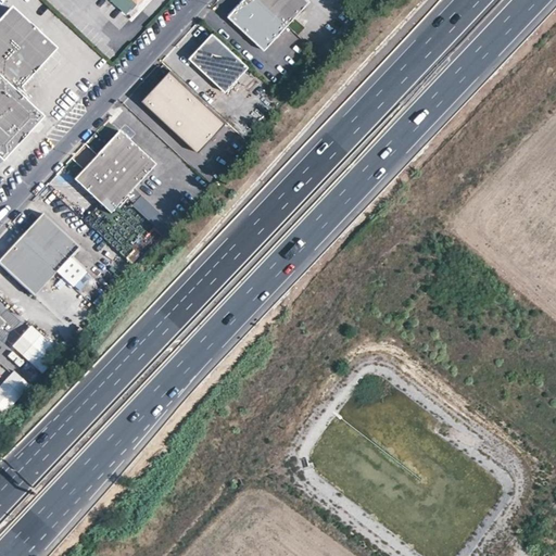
[(118,0),(130,10),(139,0),(118,0)]
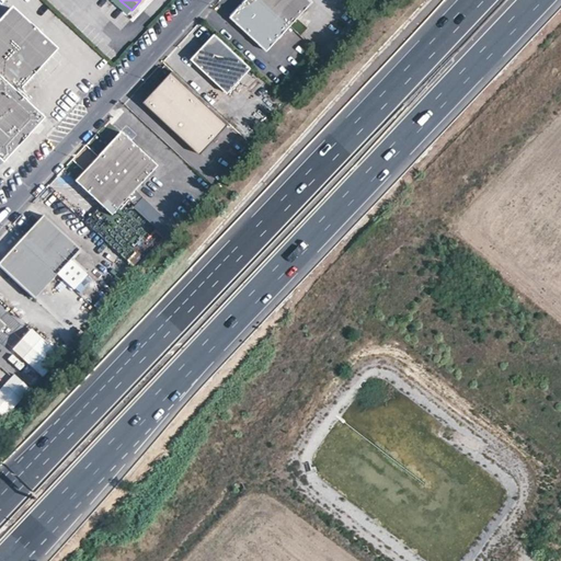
[(292,27),(261,0),(247,0),(230,19),(267,54),(292,27)]
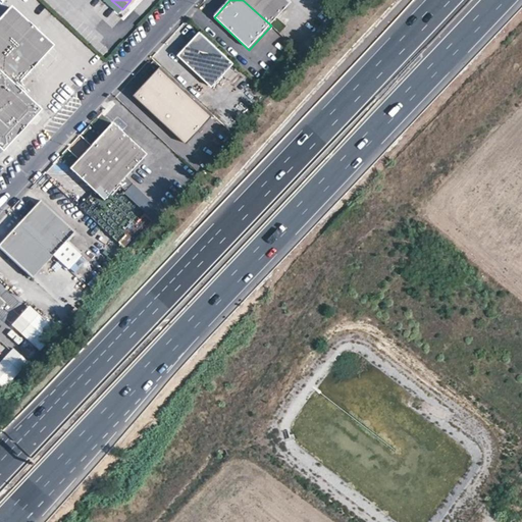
[(293,4),(288,0),(243,0),(271,25),(293,4)]
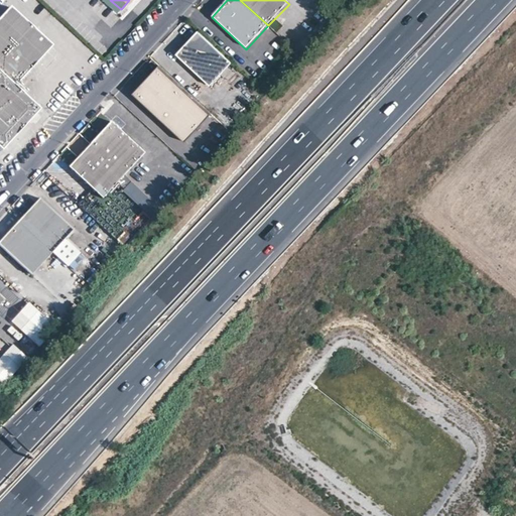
[(38,111),(13,89),(51,46),(9,8),(0,18),(0,151),(1,153),(38,111)]
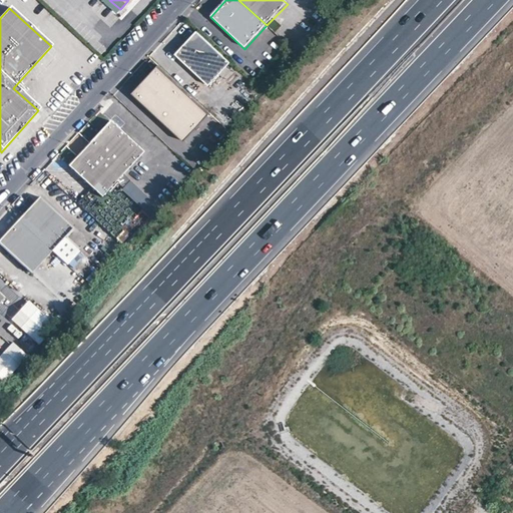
[(177,55),(211,84),(231,62),(198,32),(177,55)]
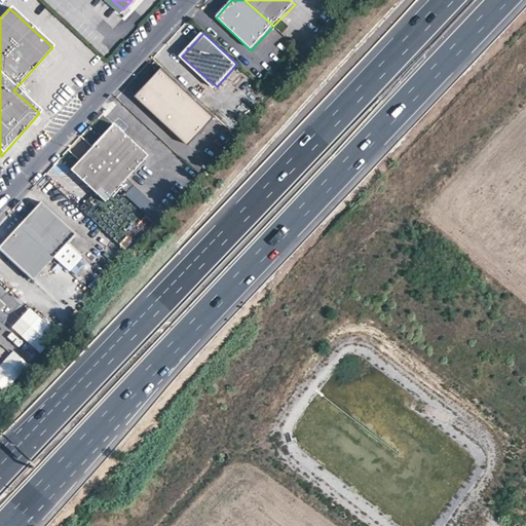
[(95,46),(105,55),(115,43),(105,35),(95,46)]
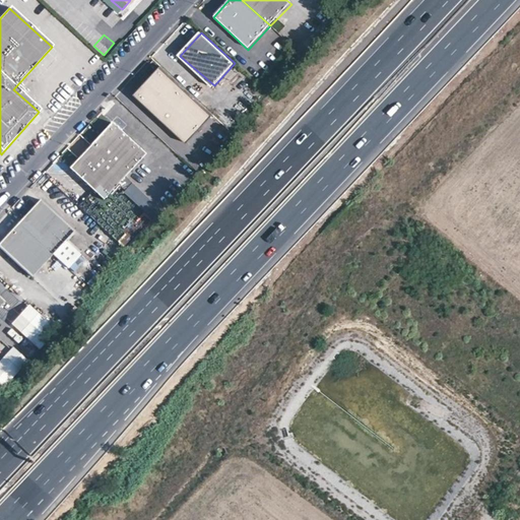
[(213,114),(161,67),(136,94),(188,142),(213,114)]
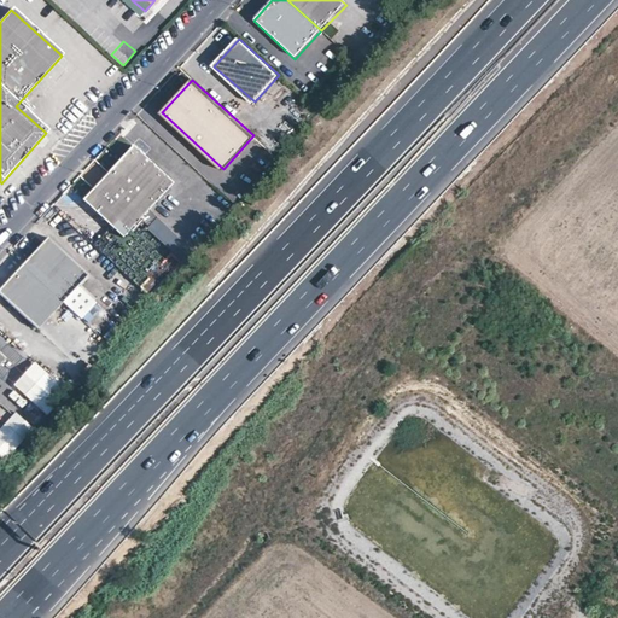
[(173,184),(132,145),(108,173),(149,210),(173,184)]
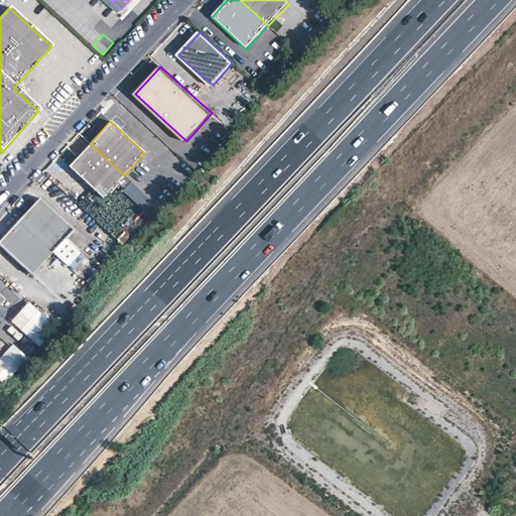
[(124,175),(90,144),(68,167),(104,198),(124,175)]
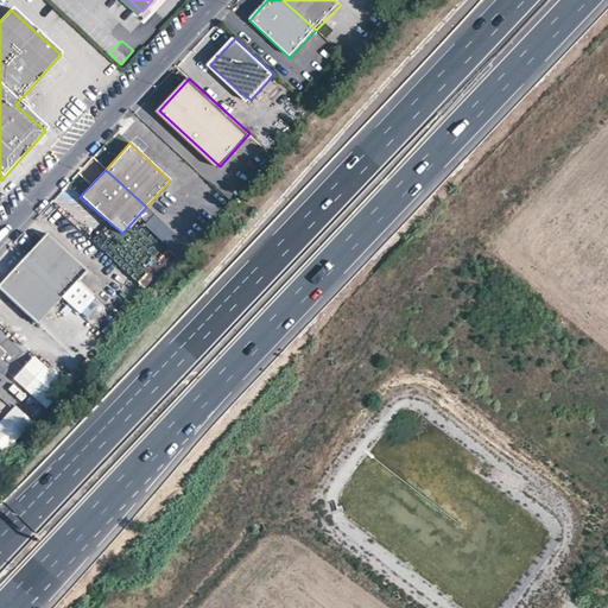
[(156,215),(149,222),(169,244),(176,236),(156,215)]
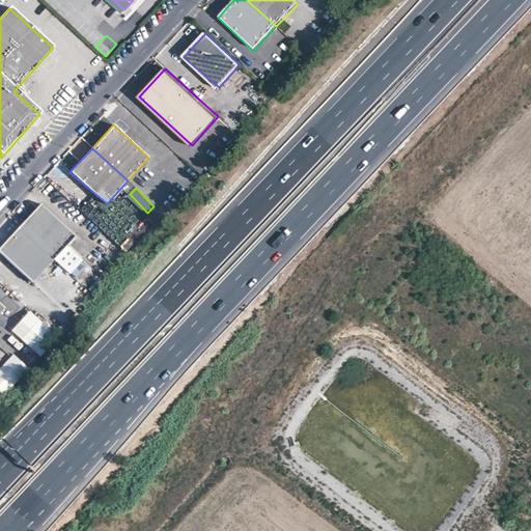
[(20,228),(55,260),(76,236),(42,204),(20,228)]
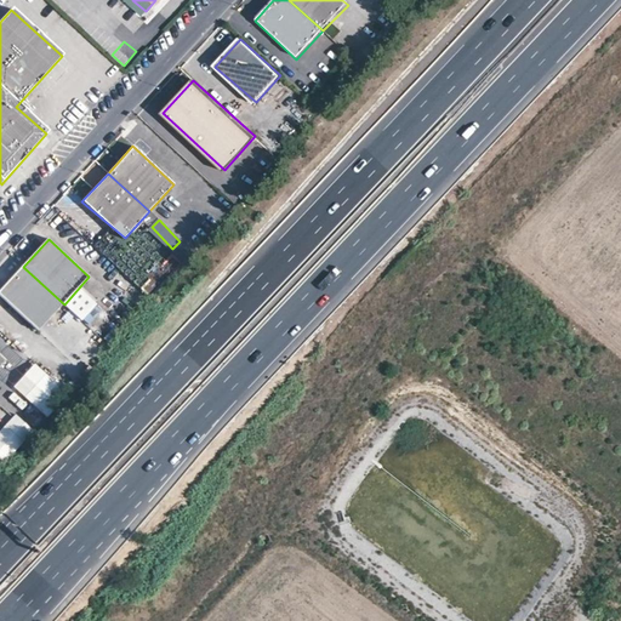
[(0,290),(0,294),(39,331),(64,305),(23,267),(0,290)]
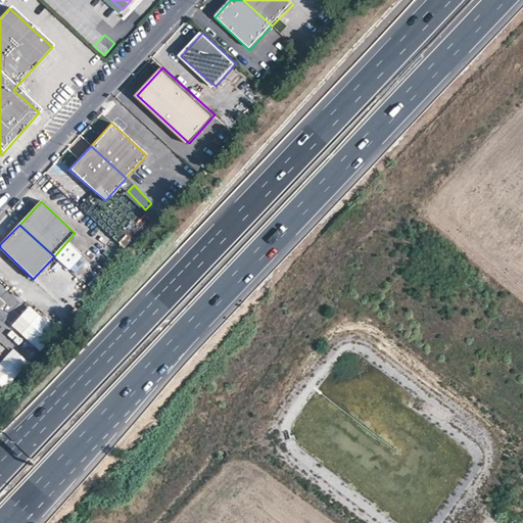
[(0,314),(9,304),(0,295),(0,314)]
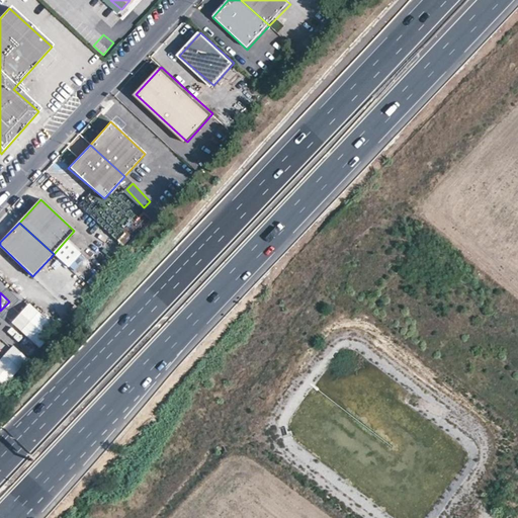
[(12,322),(38,348),(58,330),(30,303),(12,322)]
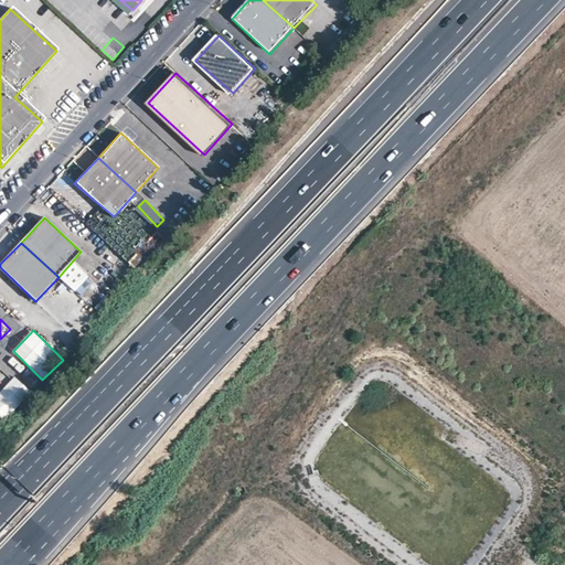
[(12,358),(9,362),(20,371),(24,366),(12,358)]
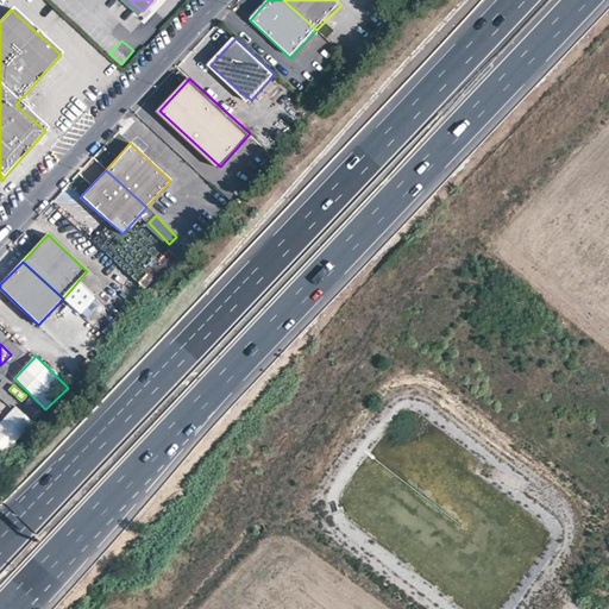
[(0,421),(0,452),(1,454),(33,422),(17,406),(0,421)]
